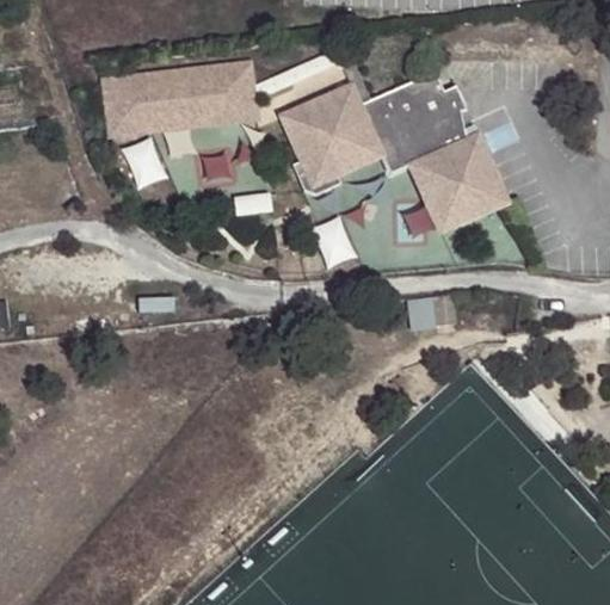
[(100,85),(109,141),(130,137),(129,133),(171,127),(171,131),(192,129),(190,110),(232,104),(234,123),(256,119),(252,100),(332,63),(342,67),(350,85),(358,104),(369,99),(344,44),(251,87),(247,63),(100,85)]
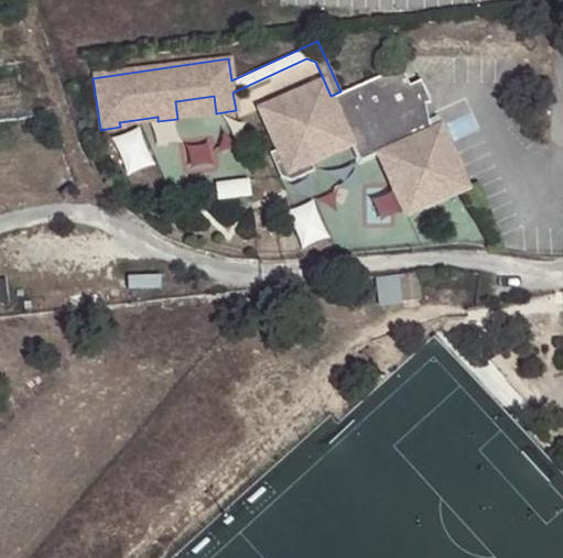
[(399,181),(392,183),(404,212),(465,185),(451,155),(454,154),(440,122),(430,127),(420,132),(408,106),(422,101),(428,99),(418,77),(408,81),(400,64),(340,91),(331,96),(323,78),(259,106),(277,148),(269,152),(281,176),(291,178),(314,170),(310,160),(352,142),(357,140),(361,140),(366,141),(370,143),(374,145),(378,151),(385,148),(399,181)]
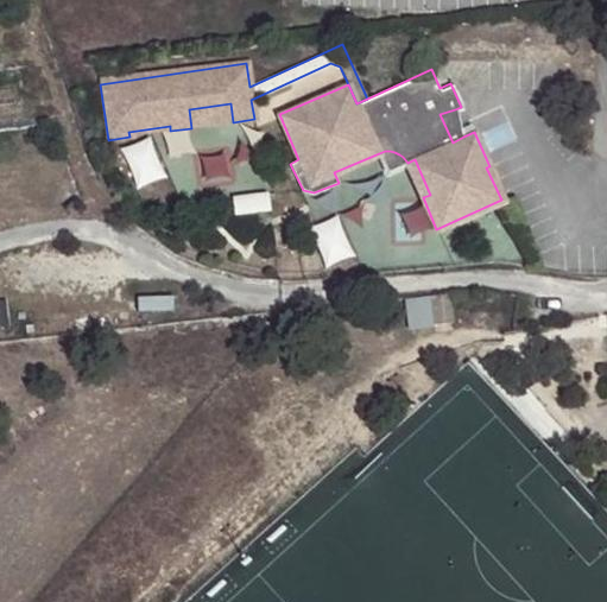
[(231,103),(189,109),(191,128),(233,122),(231,103)]
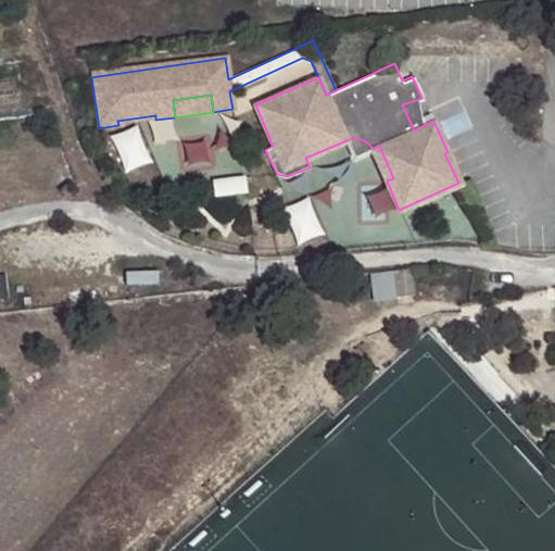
[(414,130),(424,125),(416,100),(402,104),(414,130)]
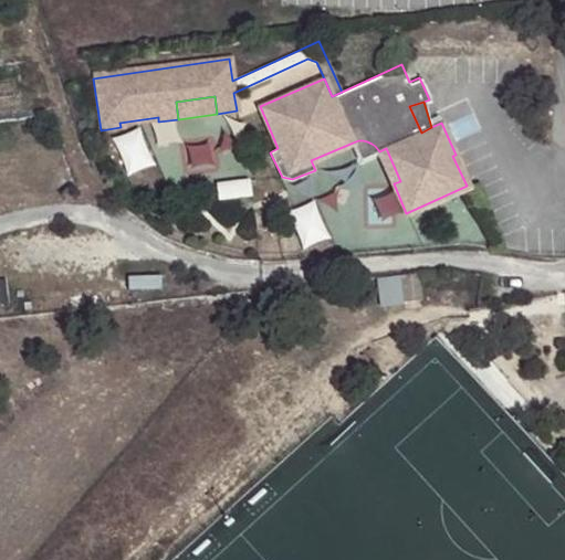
[(119,123),(121,127),(158,122),(158,117),(119,123)]
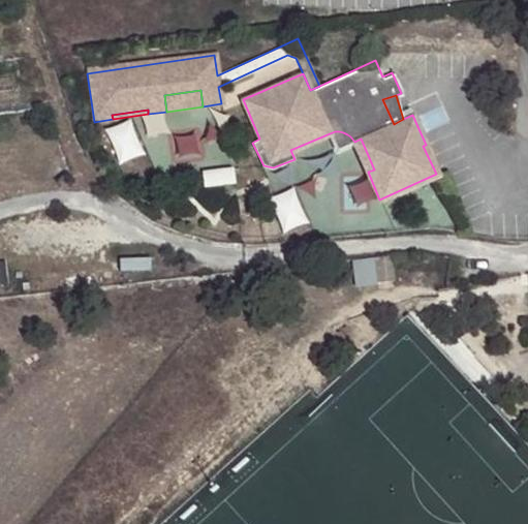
[(337,150),(354,142),(350,136),(347,134),(343,132),(339,131),(335,131),(330,133),(337,150)]
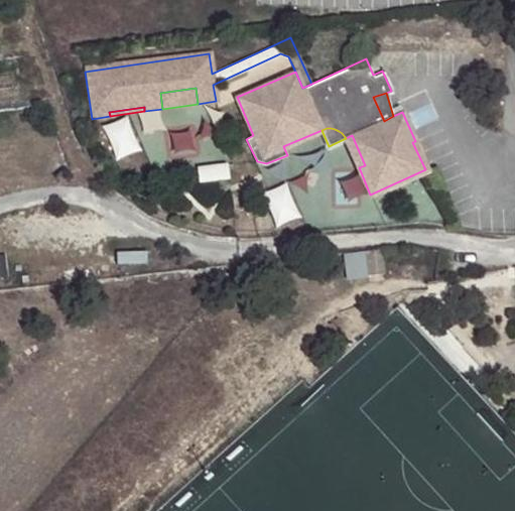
[(346,138),(359,167),(365,165),(352,135),(346,138)]
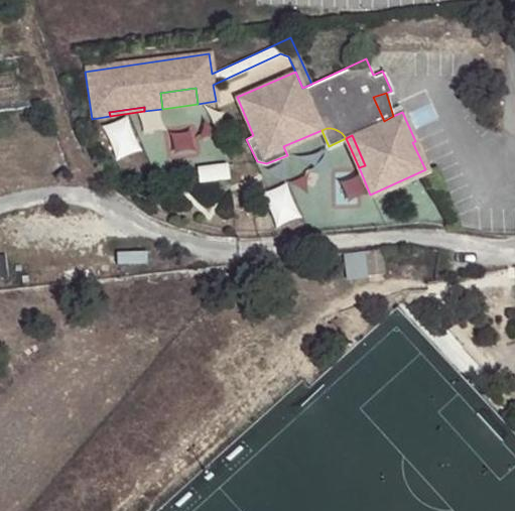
[(221,165),(222,179),(229,178),(228,164),(221,165)]
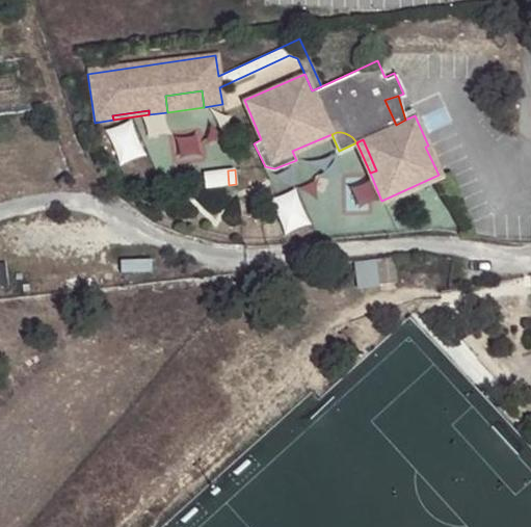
[(206,187),(229,185),(228,170),(205,173),(206,187)]
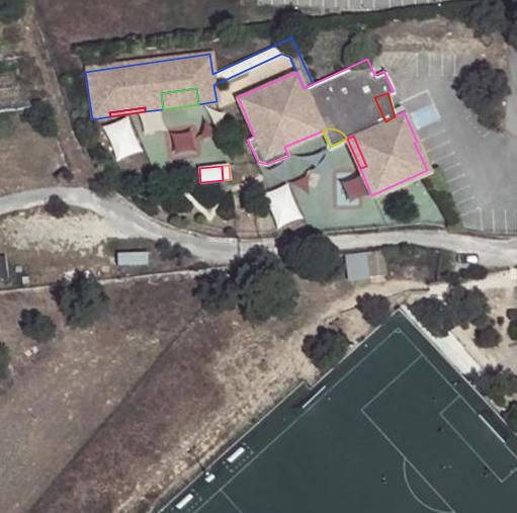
[(284,178),(261,187),(275,221),(298,210),(284,178)]
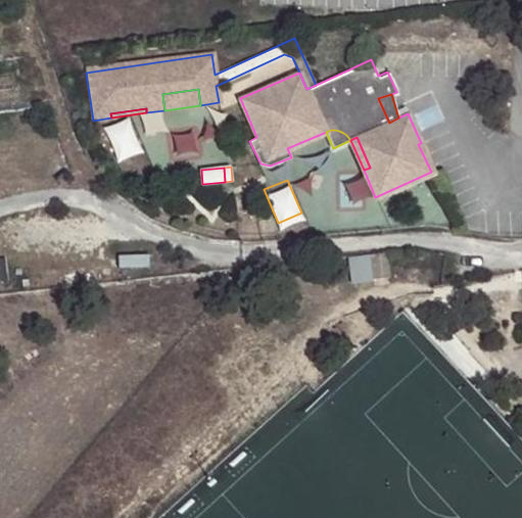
[(385,248),(371,251),(374,276),(387,272),(385,248)]
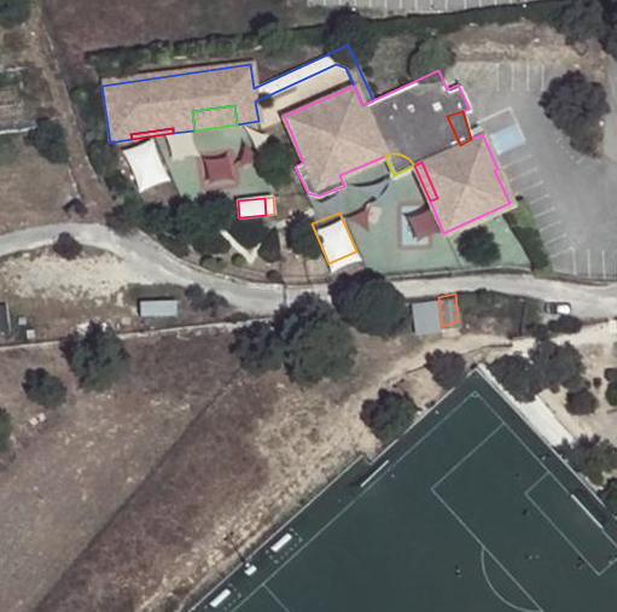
[(442,326),(438,297),(411,301),(414,328),(442,326)]
